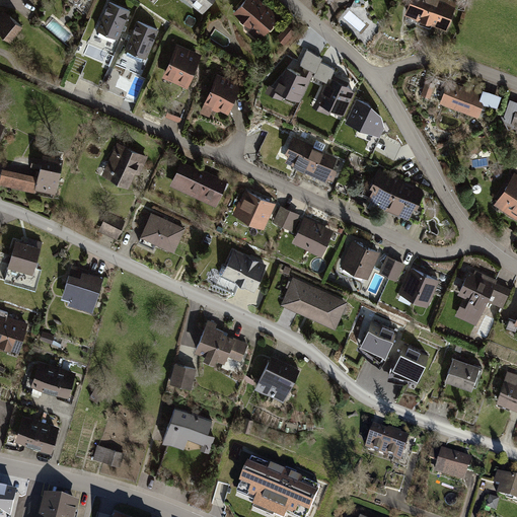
[(187,0),(203,13),(214,0),(187,0)]
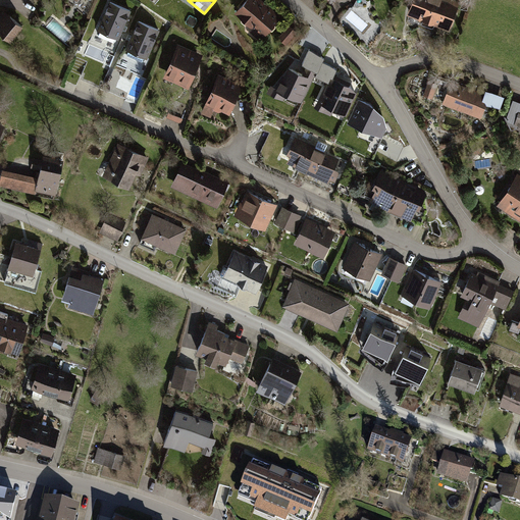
[(277,18),(256,0),(245,0),(232,15),(260,39),(277,18)]
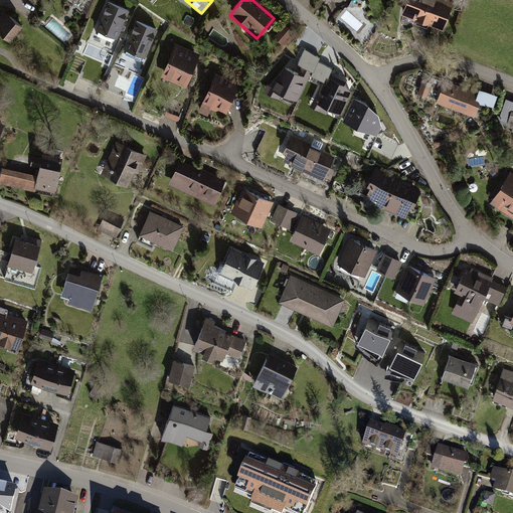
[(454,5),(441,0),(407,0),(401,14),(444,31),(454,5)]
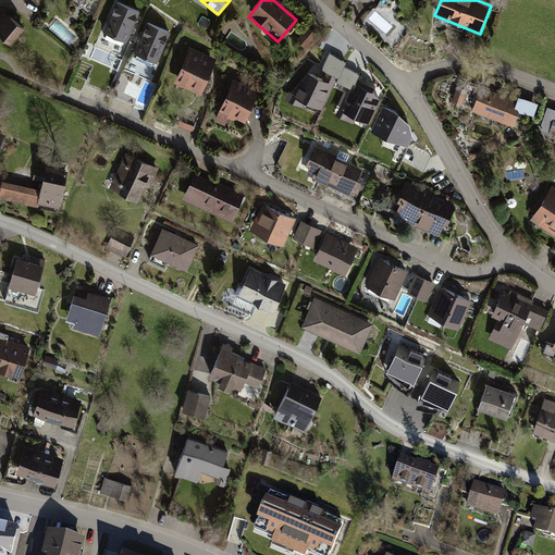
[(139,11),(115,2),(103,33),(127,42),(139,11)]
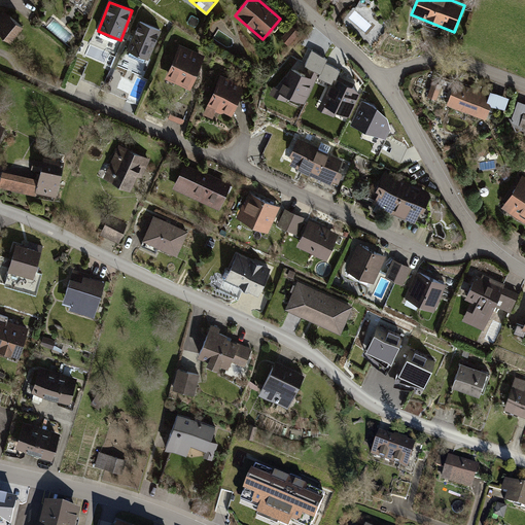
[(22,27),(2,11),(0,13),(0,35),(8,42),(22,27)]
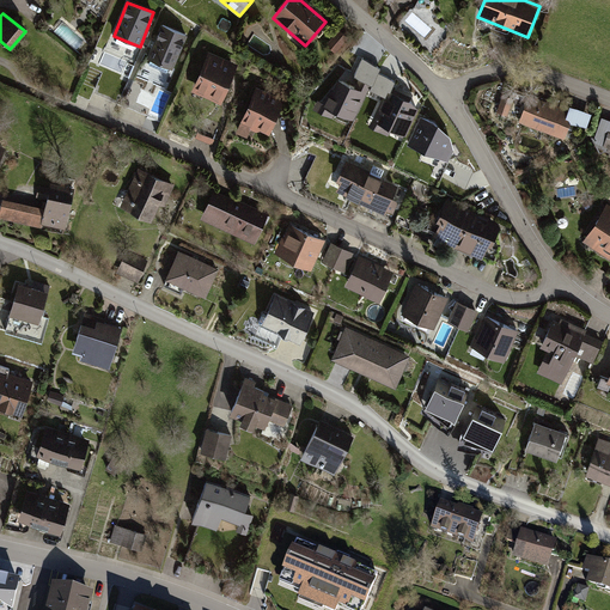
[(187,36),(162,25),(147,58),(171,69),(187,36)]
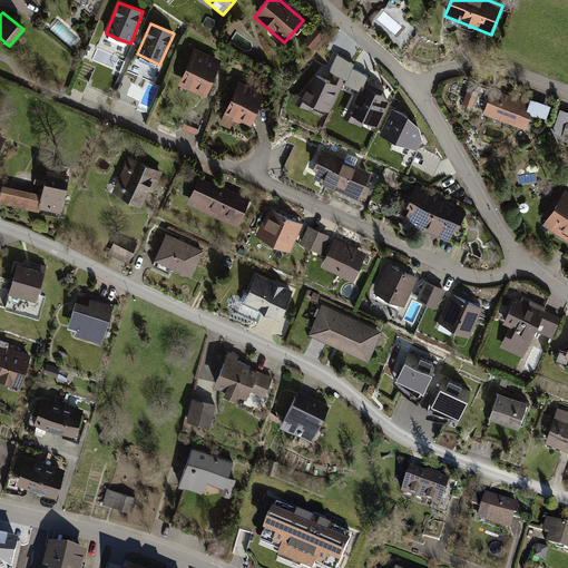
[(324,38),(315,29),(303,41),(313,50),(324,38)]
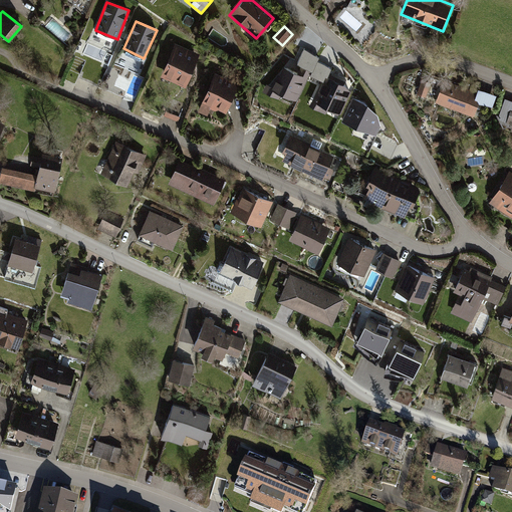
[(174,45),(160,77),(187,88),(201,56),(174,45)]
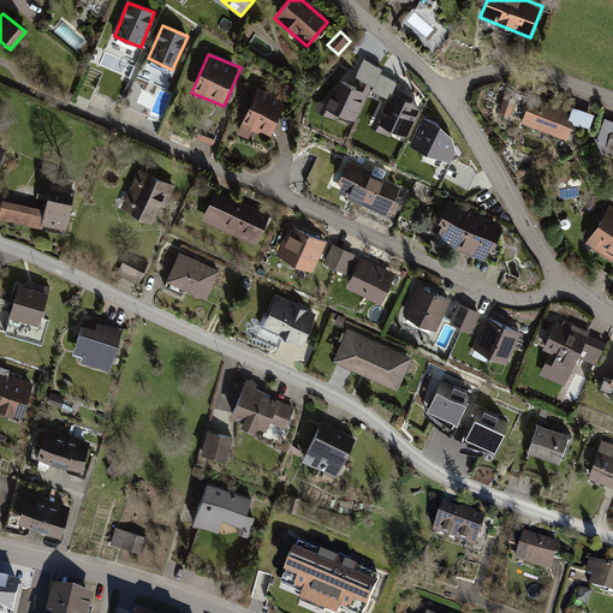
[(358,78),(372,83),(373,84),(378,72),(380,69),(378,65),(362,59),(355,76),(358,78)]
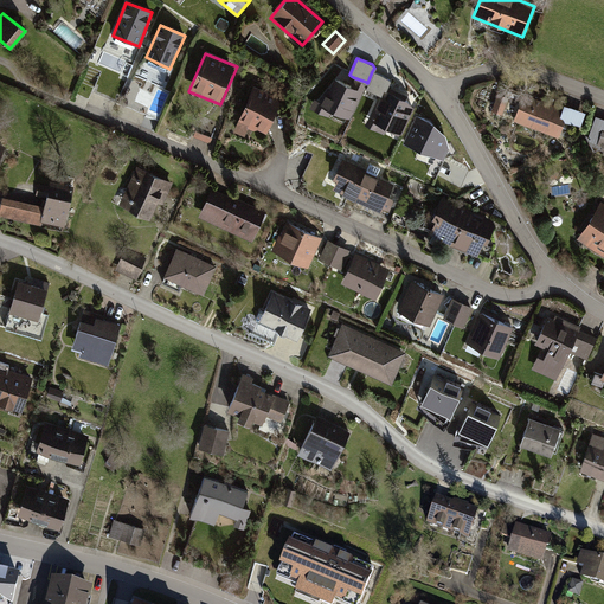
[(367,83),(366,82),(364,88),(379,95),(383,87),(385,88),(390,79),(372,71),(367,83)]
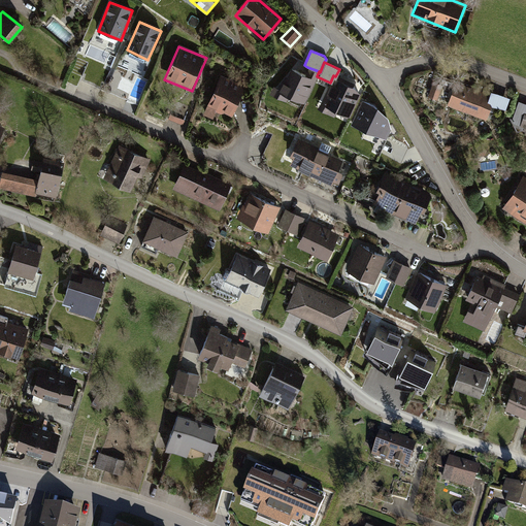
[(304,74),(289,67),(274,87),(272,87),(267,96),(286,104),(289,97),(303,104),(317,76),(319,71),(307,67),(304,74)]
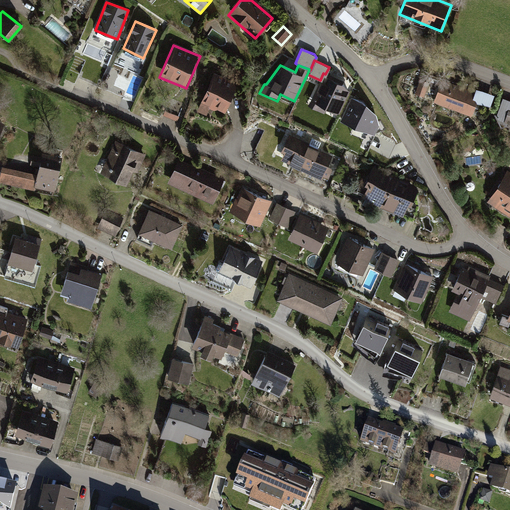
[(325,74),(323,73),(320,80),(307,107),(322,114),(325,107),(337,112),(347,92),(341,82),(325,74)]
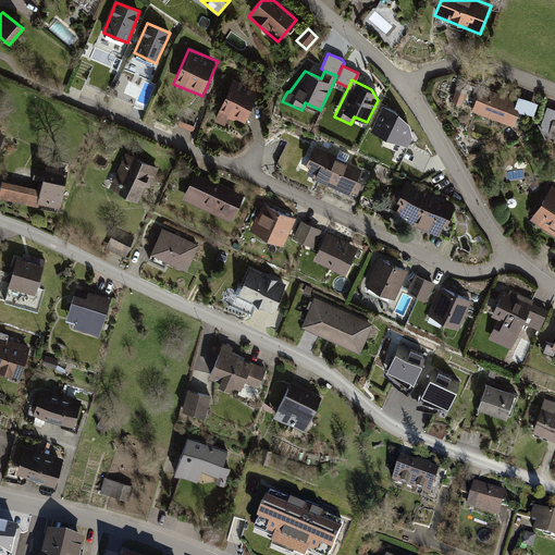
[(256,95),(231,84),(220,111),(245,122),(256,95)]
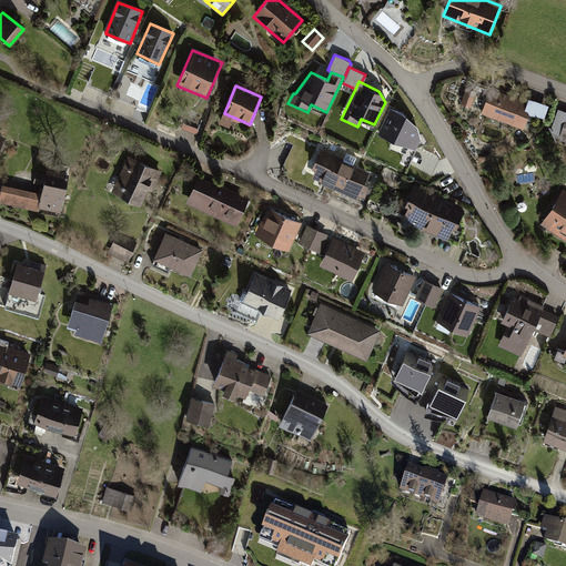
[(477,94),(465,90),(460,104),(472,110),(477,94)]
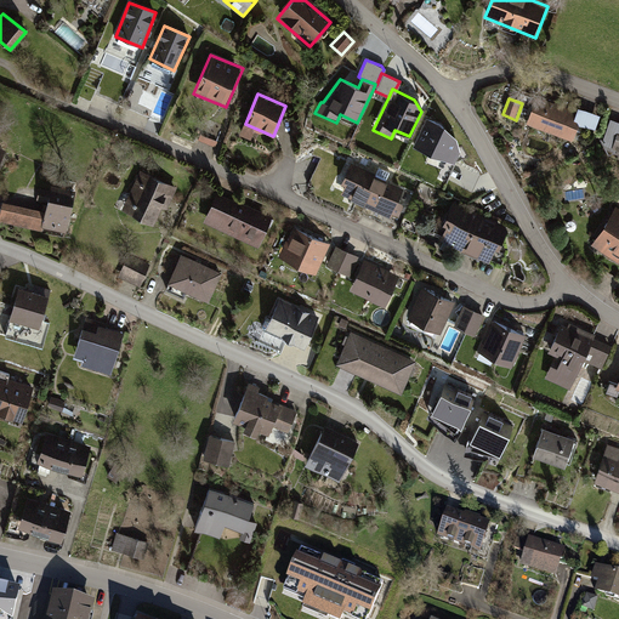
[(577,115),(535,100),(527,125),(572,142),(578,125),(595,131),(601,117),(579,108),(577,115)]
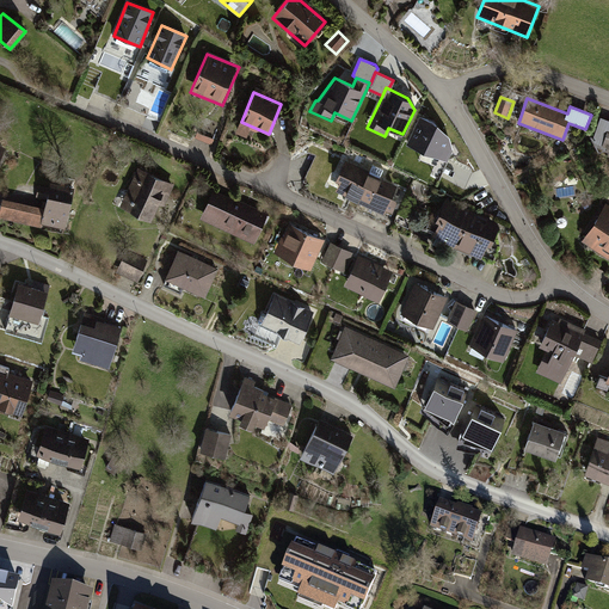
[(436,120),(417,111),(403,145),(446,162),(451,151),(448,136),(436,120)]
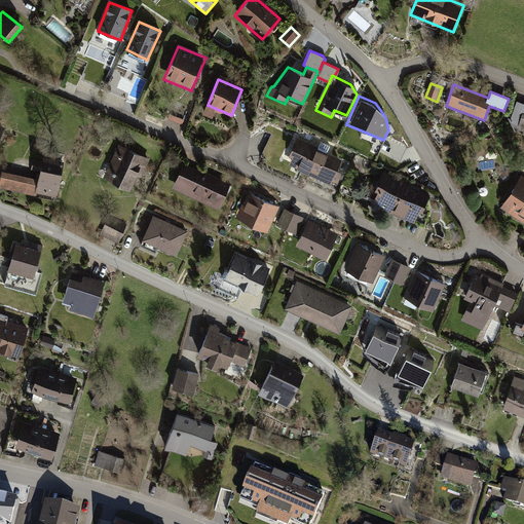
[(183,123),(185,118),(174,113),(172,118),(183,123)]
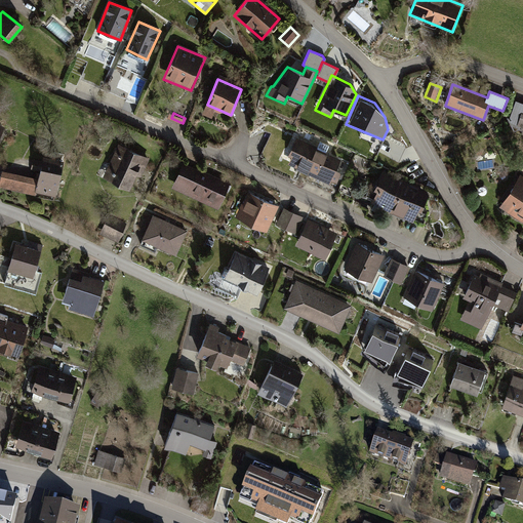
[(0,144),(8,128),(0,124),(0,144)]
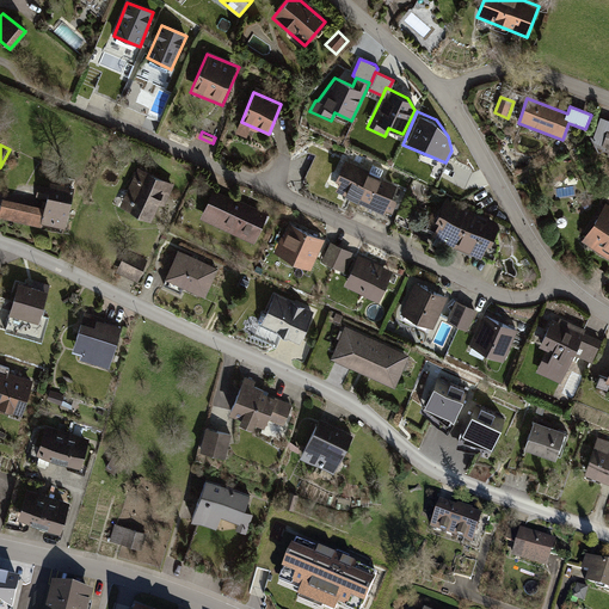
[(385,213),(400,178),(351,157),(334,191),(385,213)]
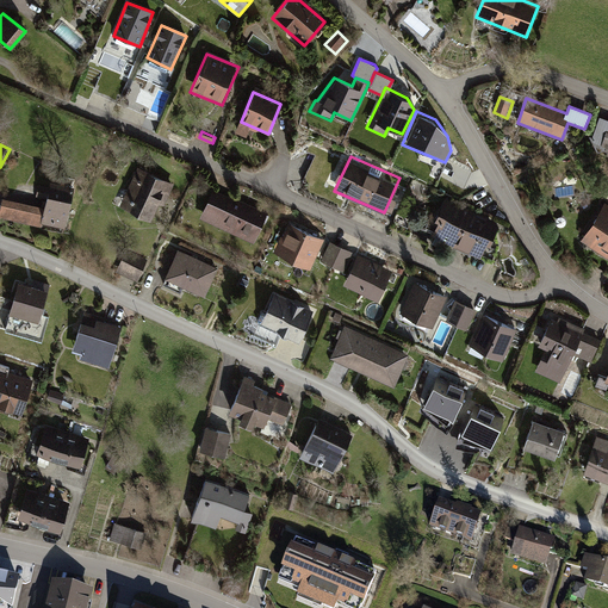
[(171,186),(136,169),(119,206),(154,223),(171,186)]
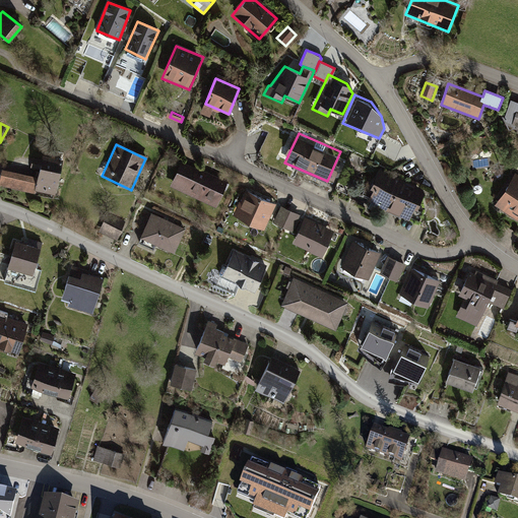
[(64,158),(45,153),(39,177),(6,168),(1,187),(54,200),(64,158)]
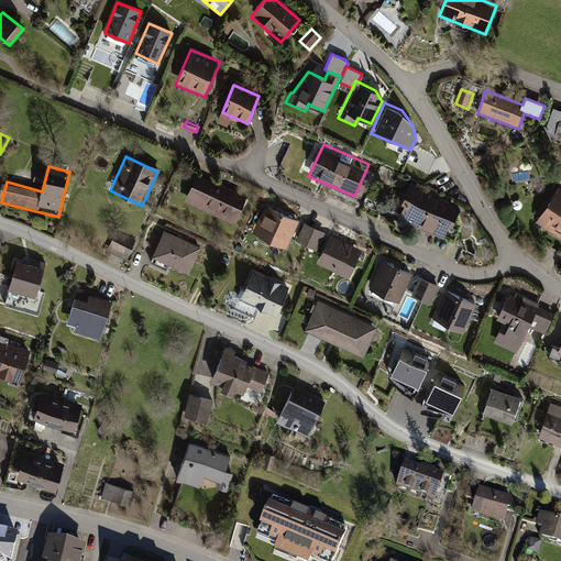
[(242,207),(193,184),(184,202),(233,226),(242,207)]
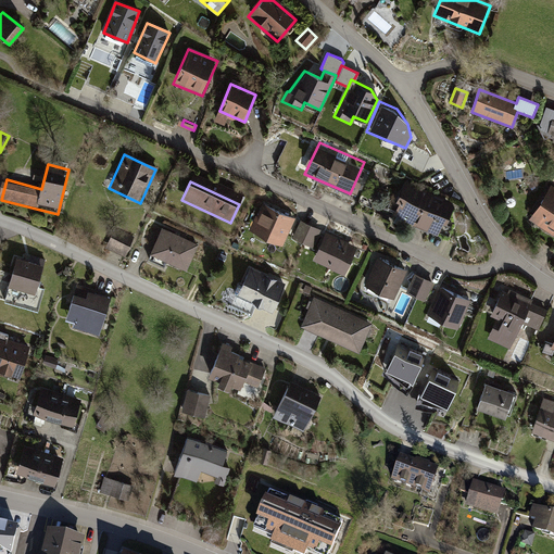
[(454,203),(408,181),(392,215),(438,237),(454,203)]
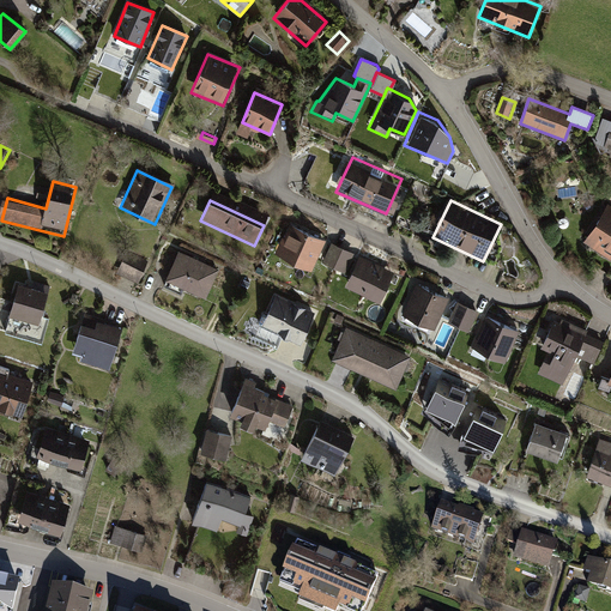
[(610,212),(605,209),(584,243),(610,260),(610,212)]
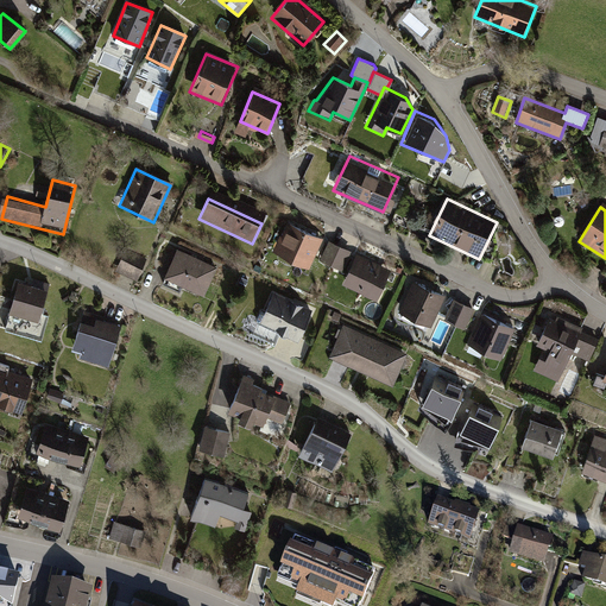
[(322,239),(284,223),(271,253),(309,269),(322,239)]
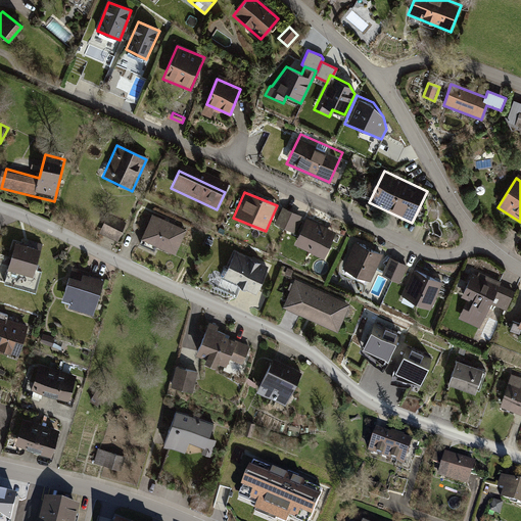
[(301,218),(282,209),(275,225),(295,233),(301,218)]
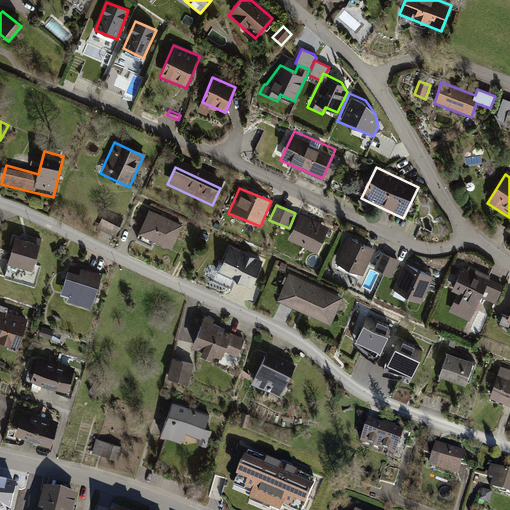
[(183,226),(148,210),(138,233),(172,249),(183,226)]
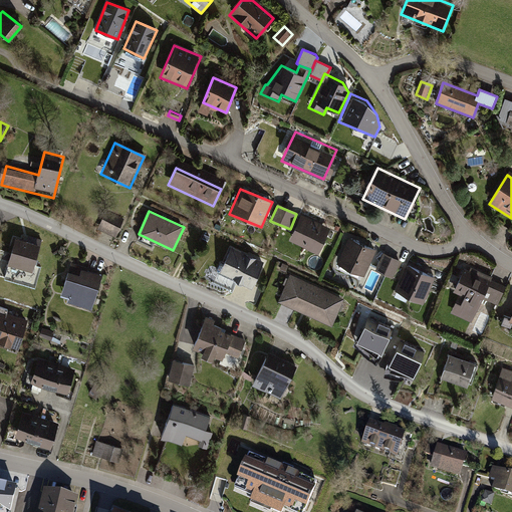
[(122,224),(104,215),(96,230),(114,239),(122,224)]
